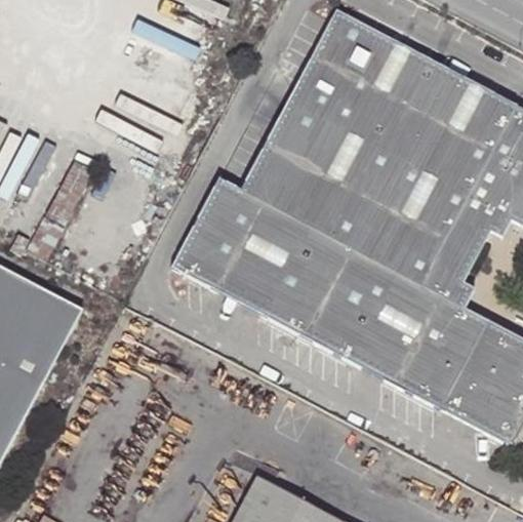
[(241,188),(218,175),(170,266),(515,448),(522,432),(522,336),(455,300),(472,269),(466,266),(479,239),(485,242),(500,212),(522,224),(522,107),(335,7),(241,188)]
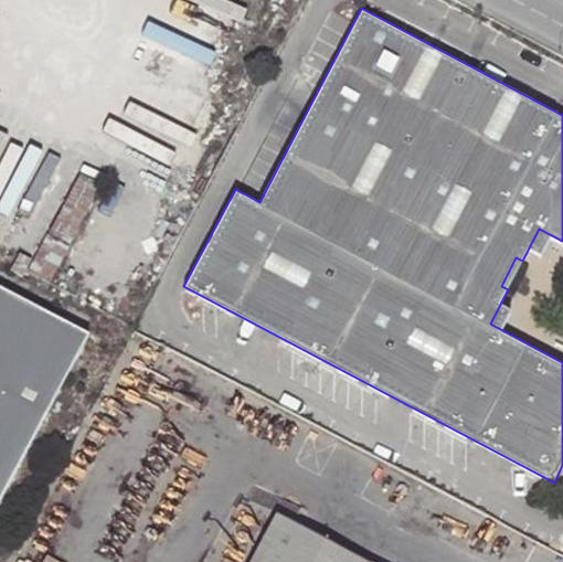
[(28,272),(52,284),(103,183),(80,171),(28,272)]
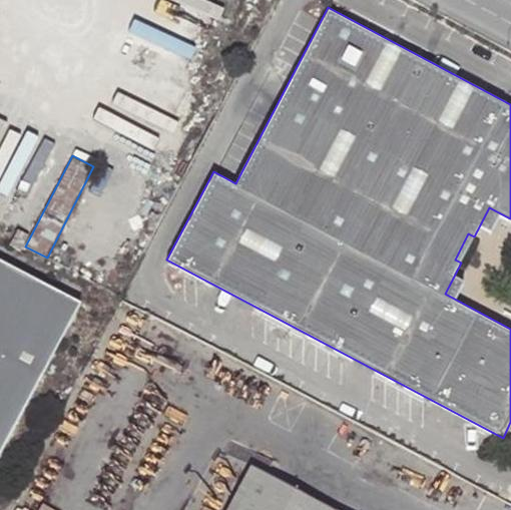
[(468,233),(455,260),(461,263),(474,236),(468,233)]
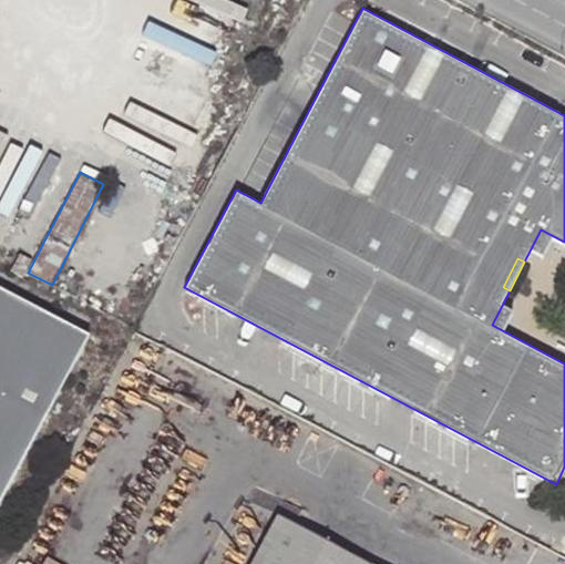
[(0,494),(89,331),(0,284),(0,494)]
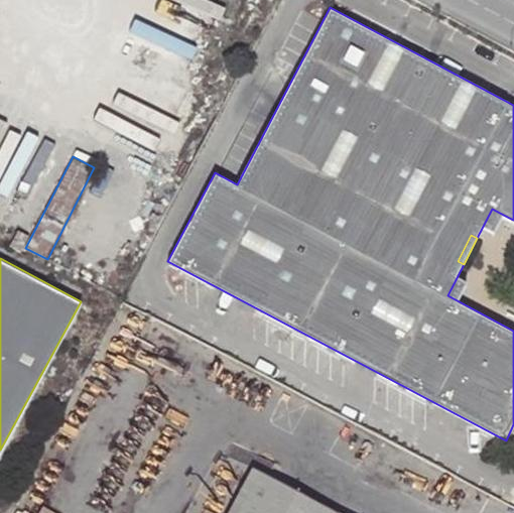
[(225,512),(339,512),(340,512),(252,465),(225,512)]
